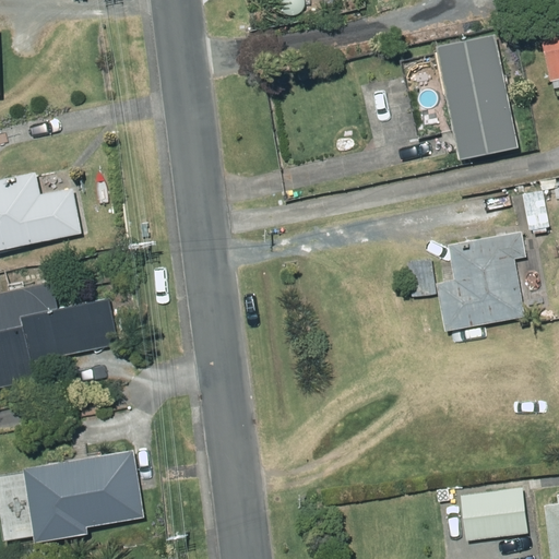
[(558,27),(536,33),(547,82),(558,80),(558,27)]
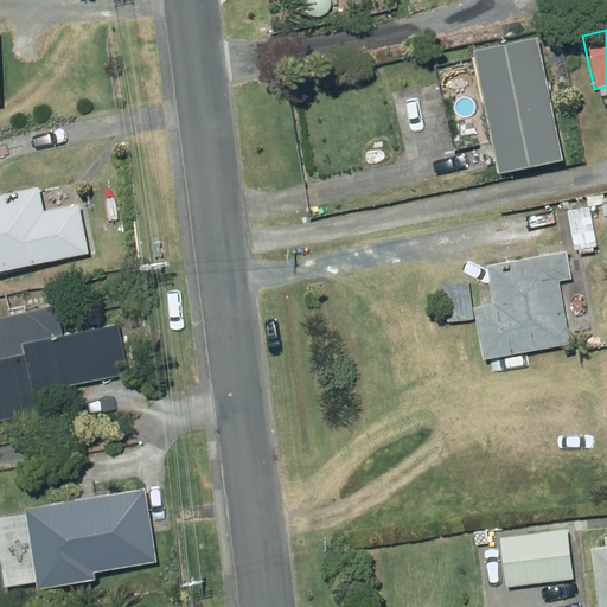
[(467,51),(492,176),(557,163),(532,38),(467,51)]
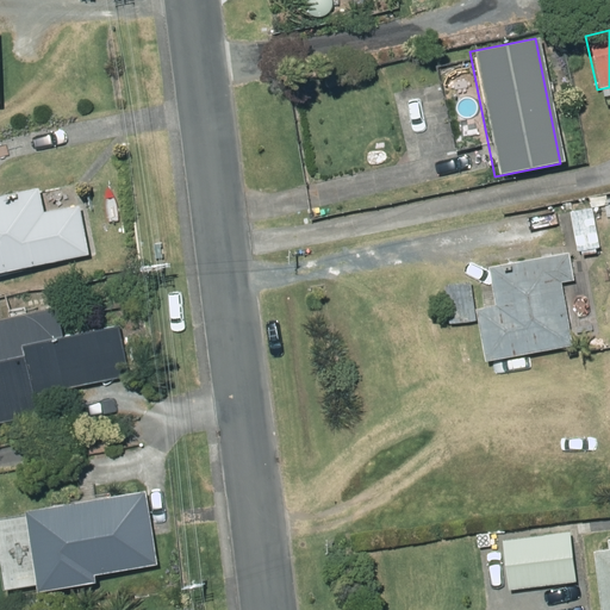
[(38,188),(0,195),(0,272),(88,254),(79,205),(42,212),(38,188)]
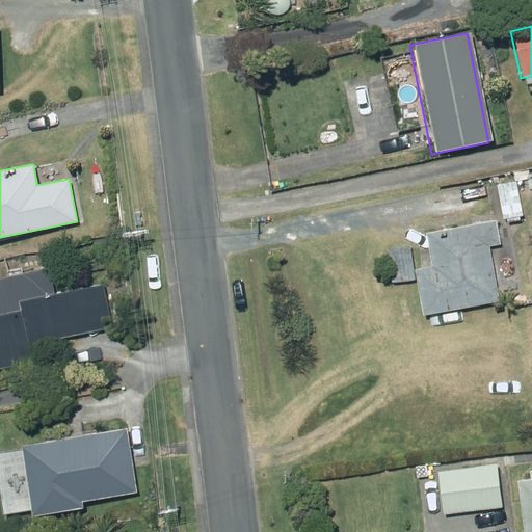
[(529,169),(513,173),(515,181),(530,178),(529,169)]
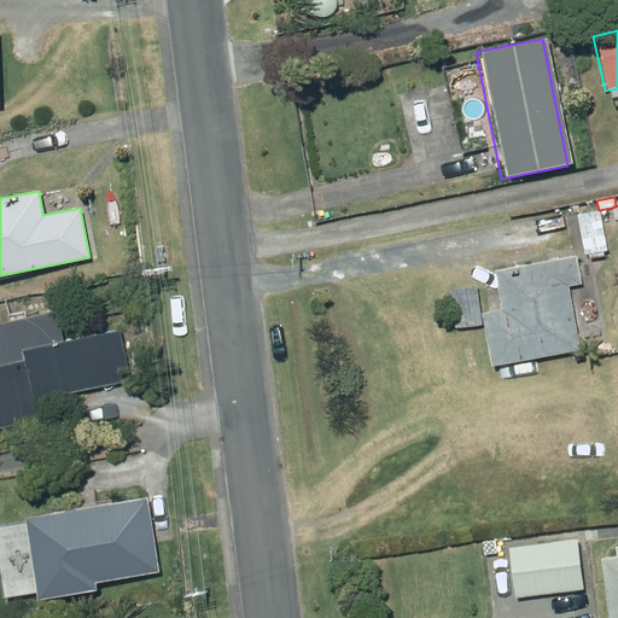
[(601,211),(577,216),(584,255),(608,251),(601,211)]
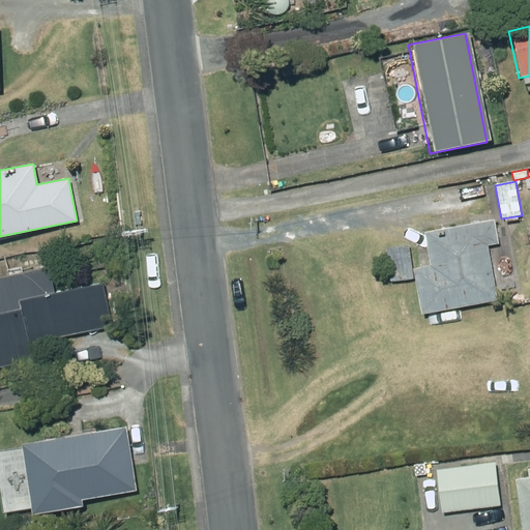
[(431,265),(414,269),(421,314),(498,299),(488,245),(499,243),(495,219),(425,233),(431,265)]
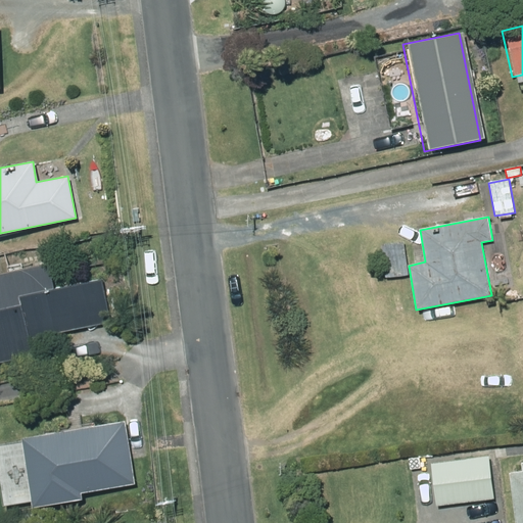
[(29,339),(111,321),(101,278),(53,289),(48,263),(0,273),(0,363),(33,357),(29,339)]
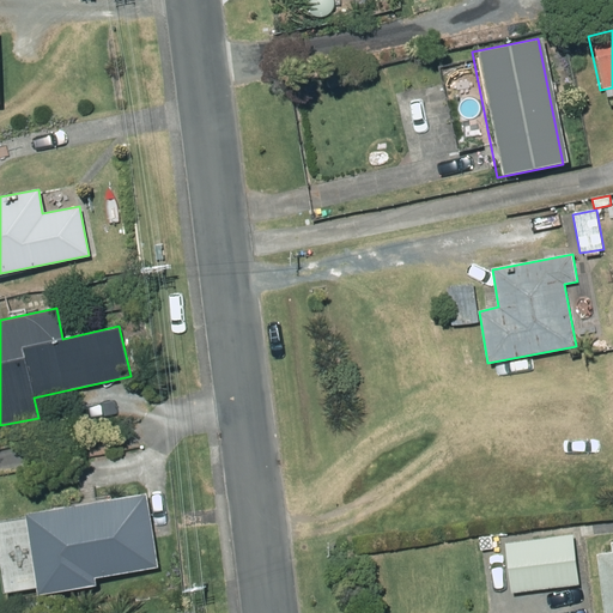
[(146,489),(25,503),(36,584),(96,576),(95,569),(157,562),(146,489)]
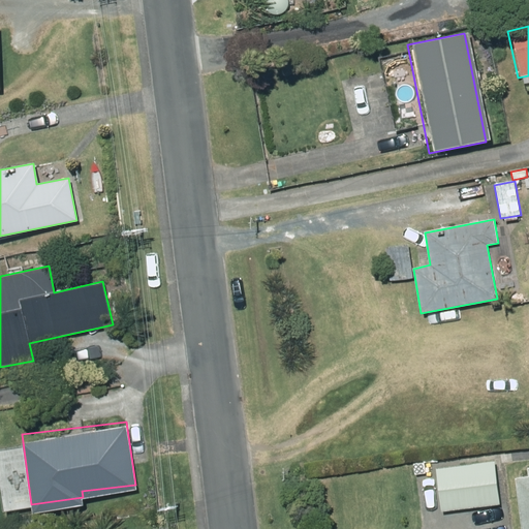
[(528,469),(528,472),(516,474),(522,528),(528,528),(528,462),(528,469)]
